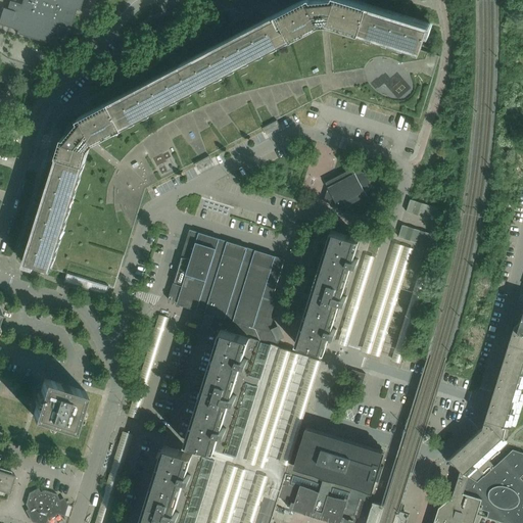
[(3,8),(0,18),(0,25),(3,26),(3,25),(18,30),(16,34),(17,34),(17,33),(63,47),(63,48),(64,48),(75,16),(75,14),(74,13),(75,9),(77,10),(80,11),(80,10),(79,10),(82,0),(10,0),(10,1),(8,5),(7,9),(3,8)]
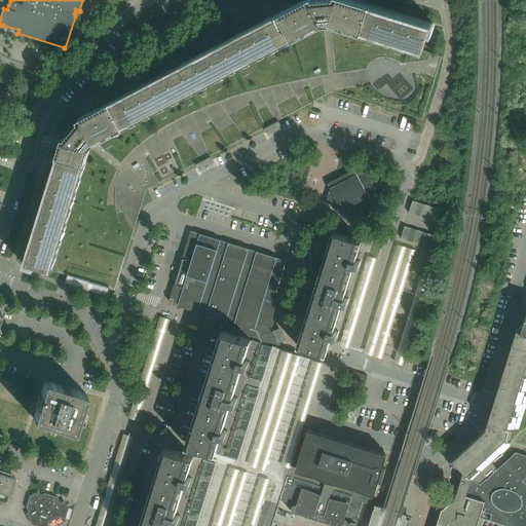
[(197,88),(279,45),(324,23),(331,22),(423,50),(428,34),(431,25),(400,14),(400,15),(370,6),(370,5),(351,0),(309,0),(284,14),(283,13),(254,28),(254,29),(226,43),(184,65),(197,88)]
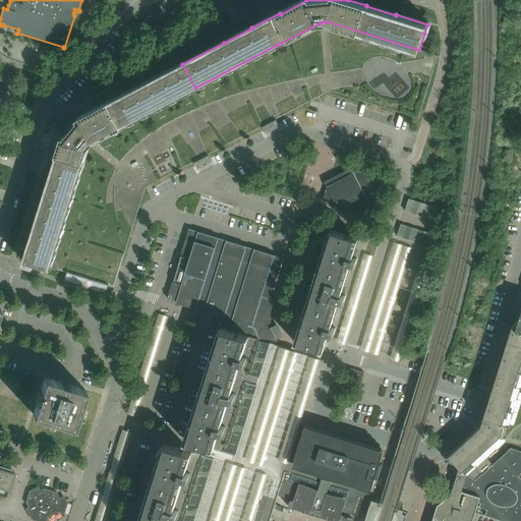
[(439,56),(419,50),(328,21),(321,22),(277,45),(195,88),(96,140),(91,146),(52,268),(67,273),(109,285),(115,287),(146,187),(203,158),(331,91),(419,119),(439,56)]
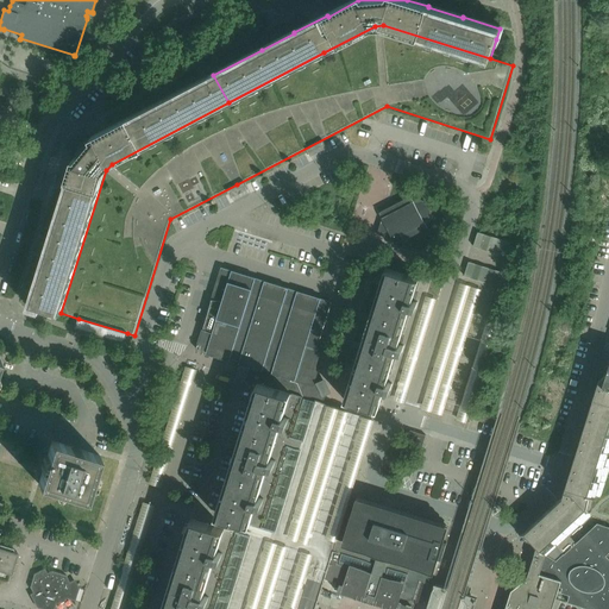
[(228,102),(213,75),(162,102),(130,119),(129,119),(96,136),(93,131),(80,138),(74,145),(69,159),(73,161),(69,171),(73,173),(64,198),(66,198),(55,232),(54,232),(31,303),(61,313),(106,170),(112,164),(228,102)]
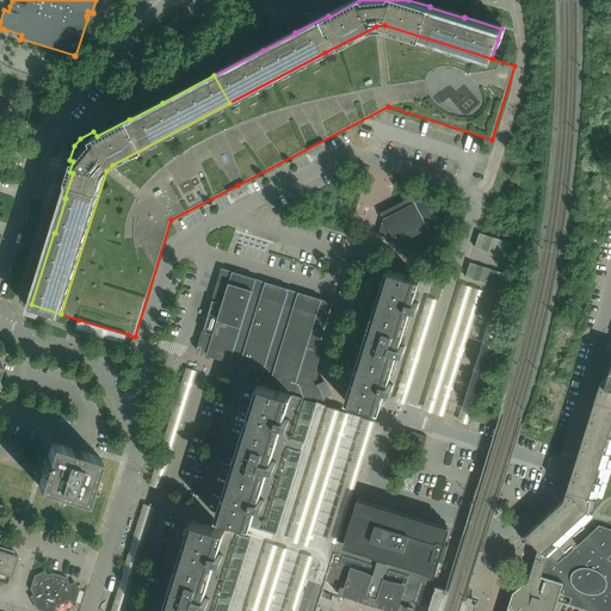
[(420,201),(415,202),(412,197),(381,214),(383,218),(378,235),(395,240),(397,245),(429,228),(426,223),(431,220),(432,215),(432,210),(430,205),(425,202),(420,201)]
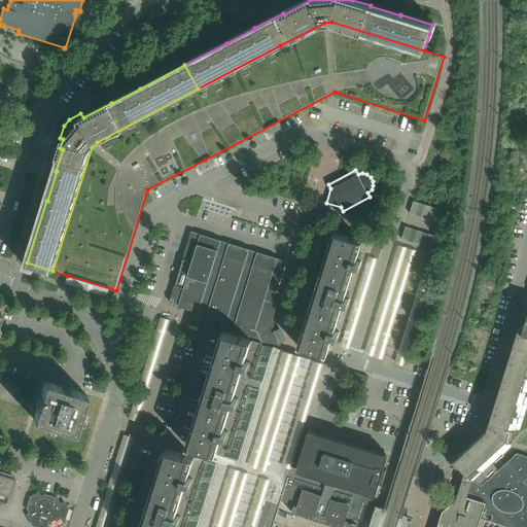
[(416,215),(419,203),(414,201),(410,213),(416,215)]
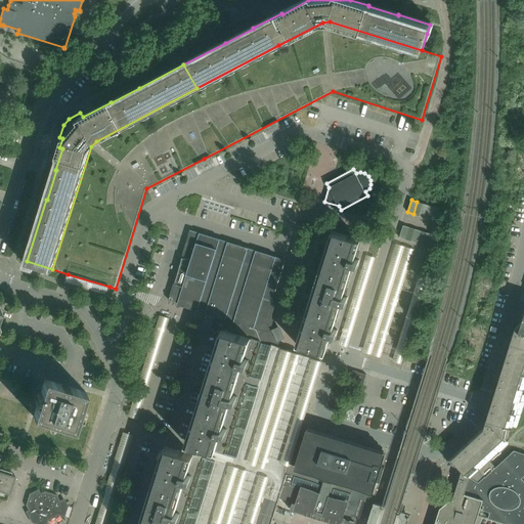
[(420,216),(423,204),(417,202),(413,214),(420,216)]
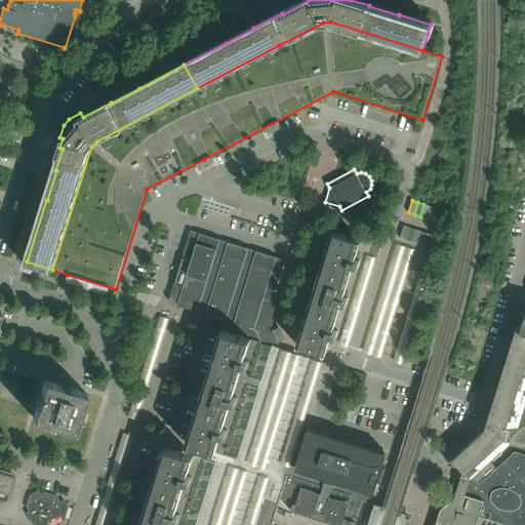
[(426,217),(430,205),(423,204),(420,216),(426,217)]
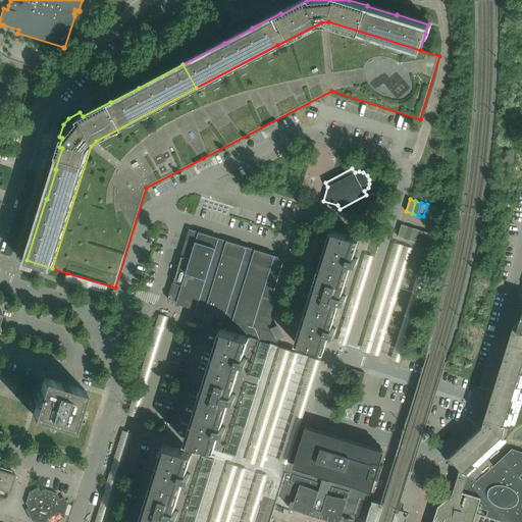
[(429,218),(433,206),(427,204),(423,216),(429,218)]
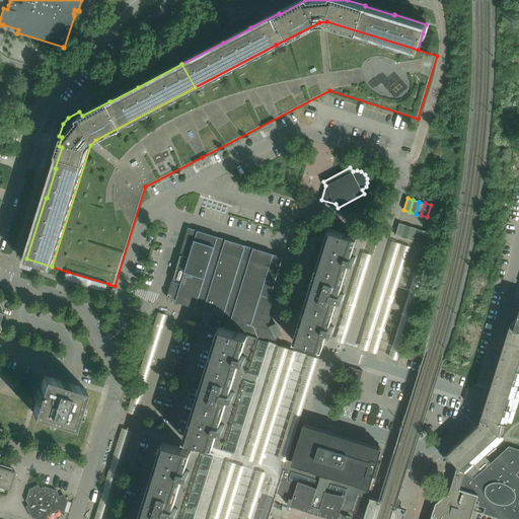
[(433,219),(436,207),(431,205),(427,217),(433,219)]
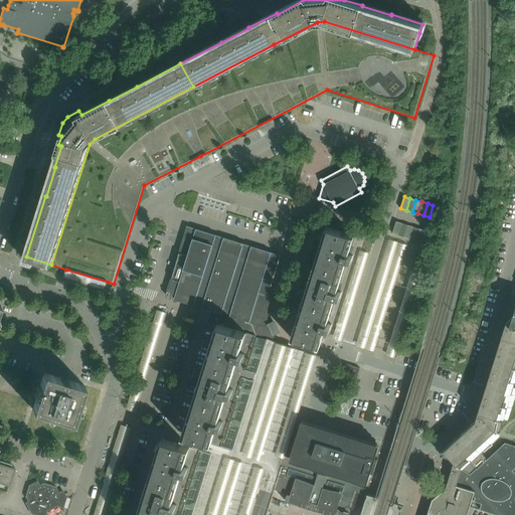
[(398,235),(402,223),(396,221),(392,233),(398,235)]
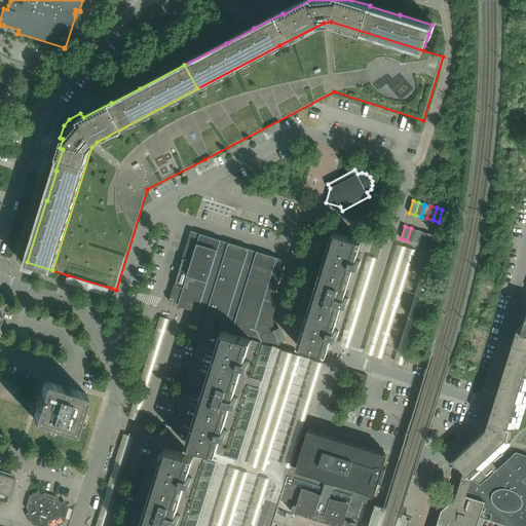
[(413,241),(416,230),(411,228),(407,240),(413,241)]
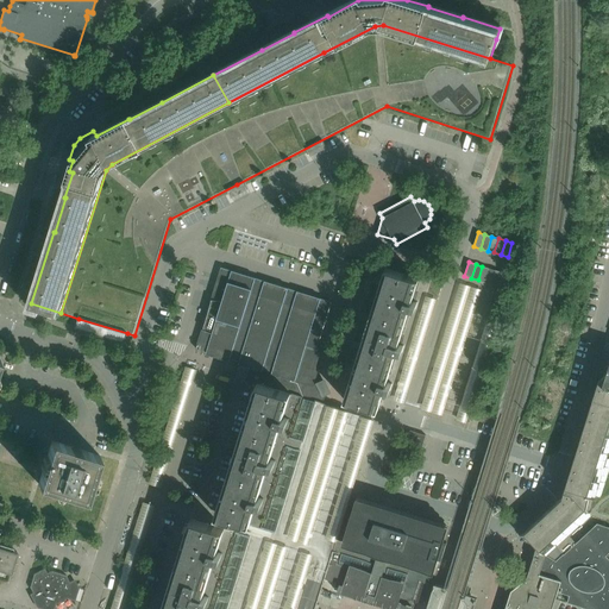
[(484,282),(489,268),(482,267),(478,280),(484,282)]
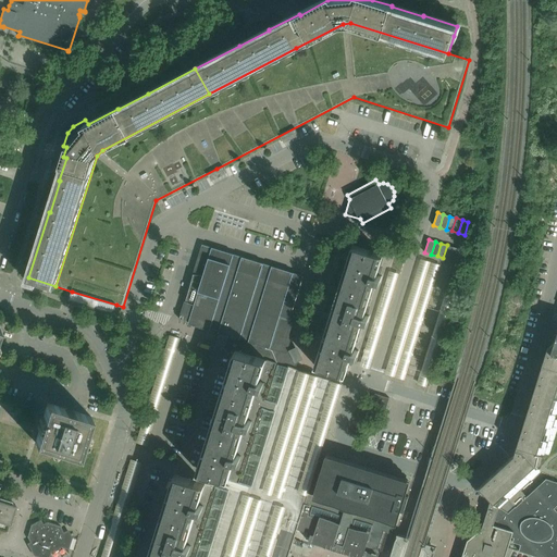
[(288,556),(297,530),(308,533),(306,539),(363,556),(366,552),(376,555),(383,534),(384,531),(392,534),(395,522),(396,522),(396,521),(399,509),(405,510),(409,496),(406,495),(410,481),(326,455),(319,479),(321,479),(318,487),(319,487),(317,492),(310,490),(343,383),(312,373),(296,369),(296,368),(298,362),(297,360),(299,358),(299,355),(298,353),(295,350),(292,351),(291,349),(287,348),(298,313),(293,311),(304,276),(202,245),(180,319),(181,319),(189,321),(189,322),(190,322),(209,327),(209,329),(210,329),(211,327),(220,331),(219,332),(221,332),(226,333),(223,344),(222,348),(235,351),(198,471),(203,473),(201,482),(175,474),(148,556),(288,556)]
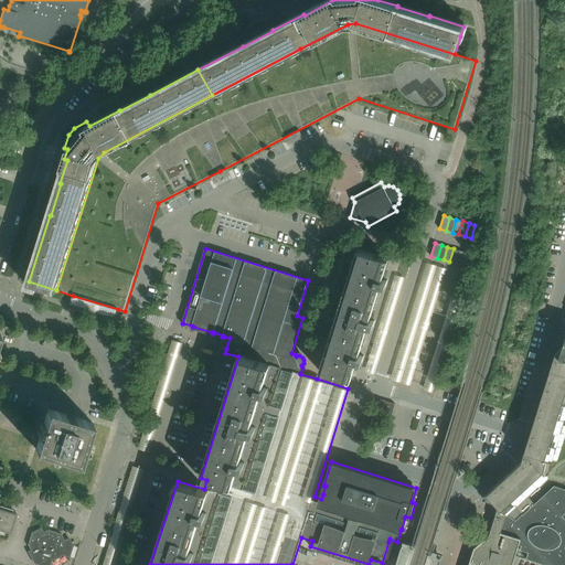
[(385,287),(387,280),(384,279),(386,272),(385,272),(390,258),(358,248),(345,289),(376,299),(381,285),(385,287)]
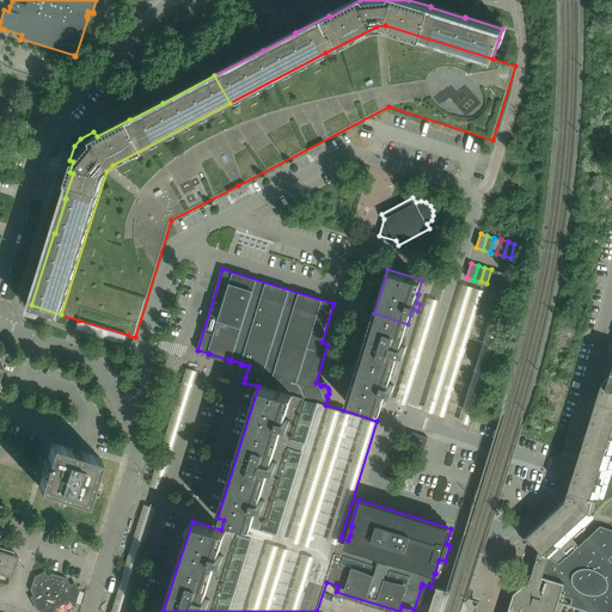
[(494,286),(499,271),(491,269),(487,283),(494,286)]
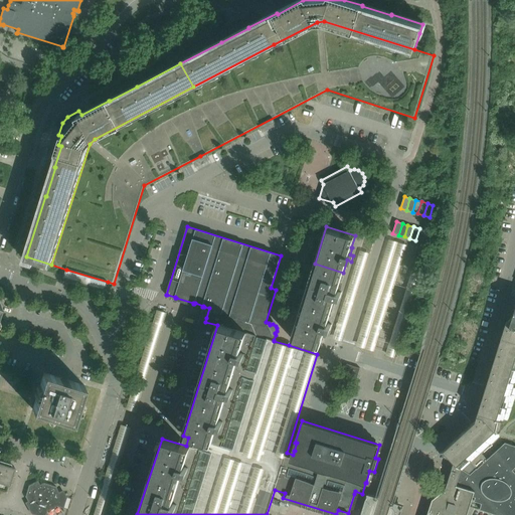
[(421,242),(425,230),(419,228),(415,240),(421,242)]
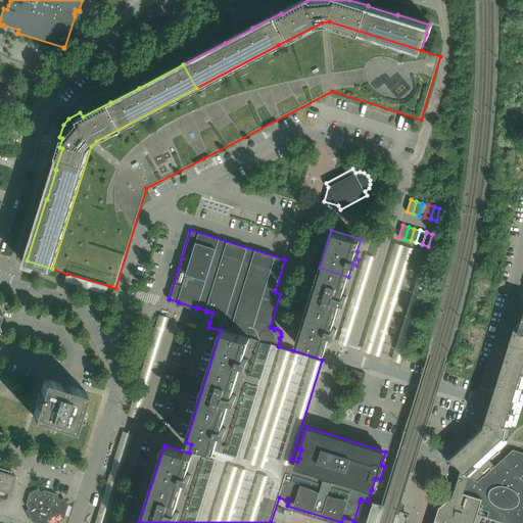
[(433,248),(437,236),(432,234),(428,246),(433,248)]
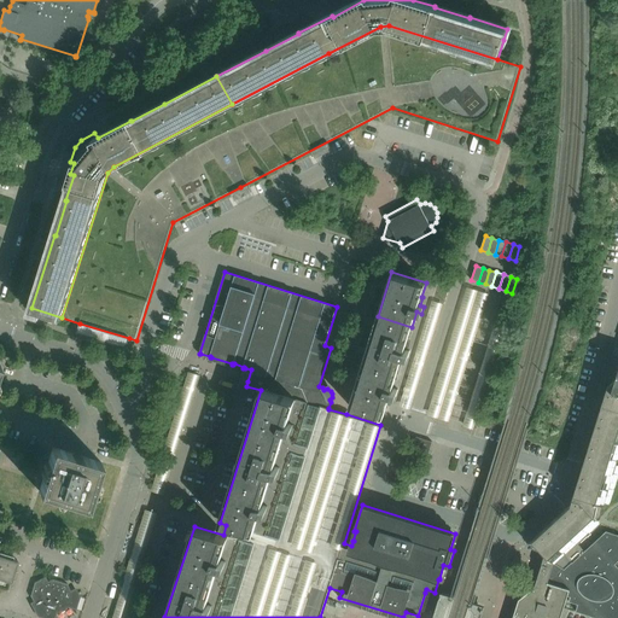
[(408,357),(410,351),(406,350),(408,342),(407,342),(412,327),(378,316),(363,361),(397,372),(402,356),(408,357)]
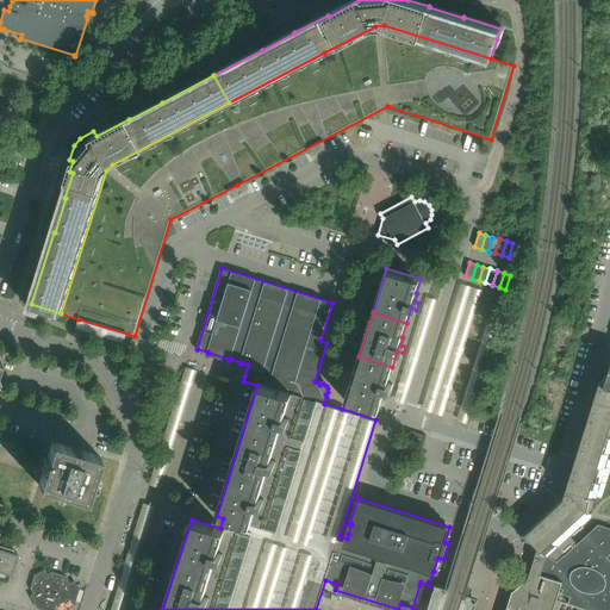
[(128,334),(79,319),(75,329),(125,344),(128,334)]
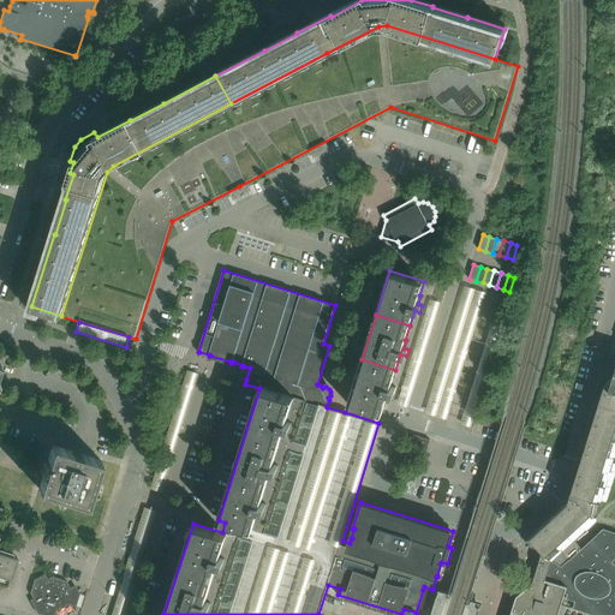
[(396,388),(390,386),(395,370),(362,359),(348,404),(382,415),(386,400),(388,401),(390,393),(394,394),(396,388)]
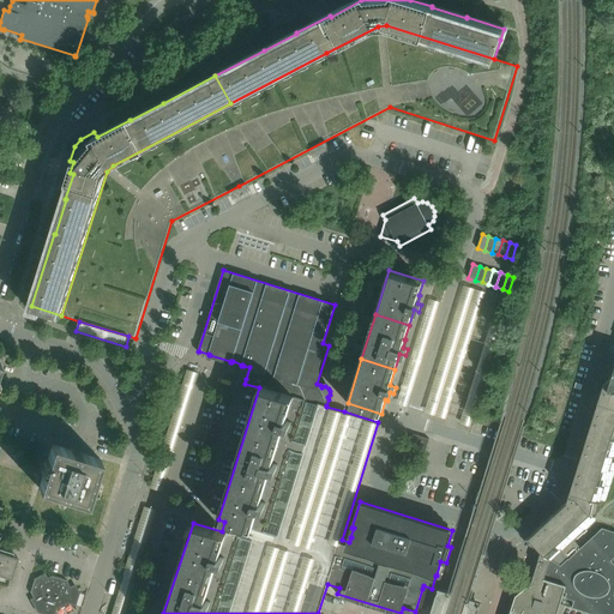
[(566,501),(565,504),(582,523),(593,513),(594,516),(595,515),(593,512),(596,510),(597,509),(601,499),(613,456),(613,369),(612,377),(607,374),(566,501)]
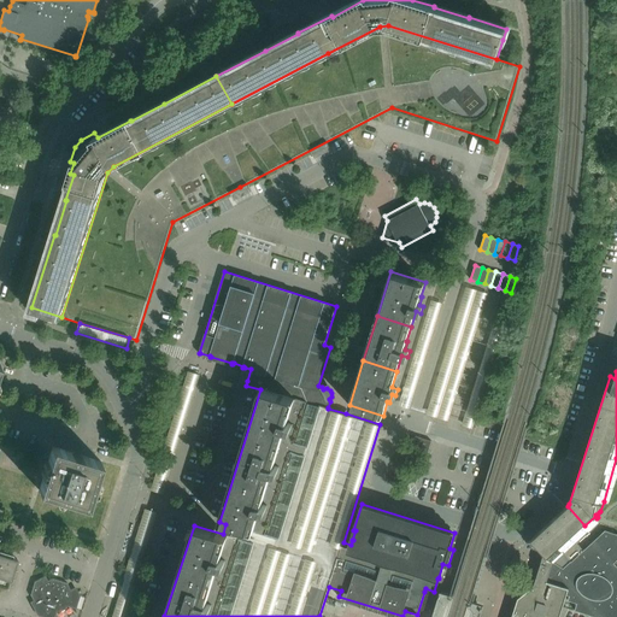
[(427,458),(432,441),(416,436),(410,453),(427,458)]
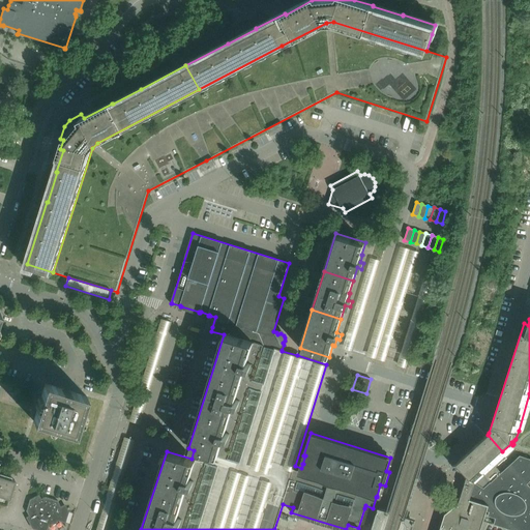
[(75,434),(83,409),(87,396),(45,383),(33,421),(75,434)]
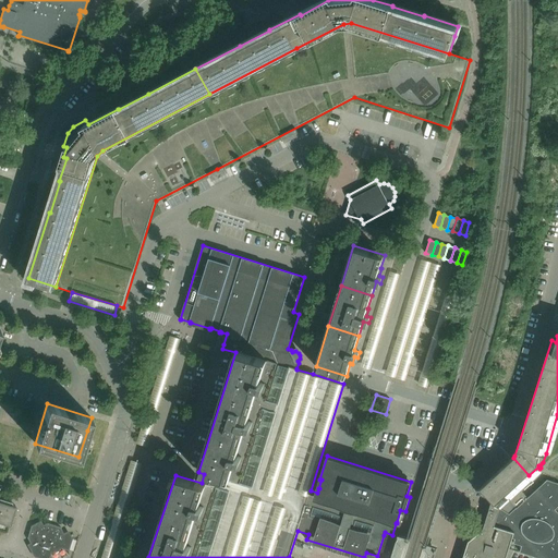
[(136,443),(147,446),(150,436),(140,433),(136,443)]
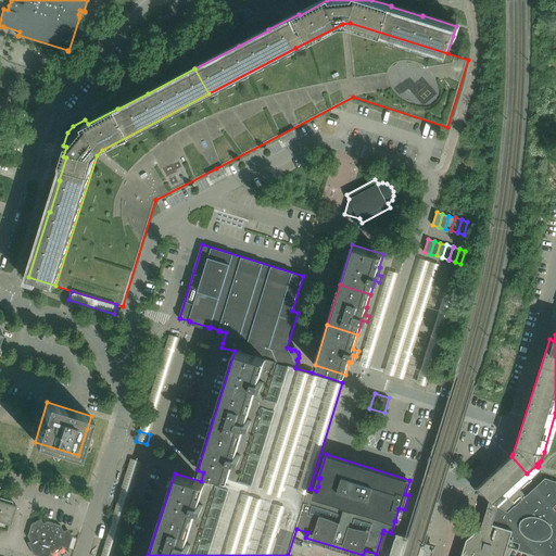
[(467,539),(463,553),(474,555),(504,555),(507,547),(512,533),(519,535),(529,526),(555,554),(555,509),(554,507),(555,504),(555,480),(545,478),(526,495),(520,490),(531,479),(529,476),(527,474),(512,456),(479,485),(478,484),(474,489),(478,494),(481,495),(489,503),(480,530),(479,530),(467,539)]
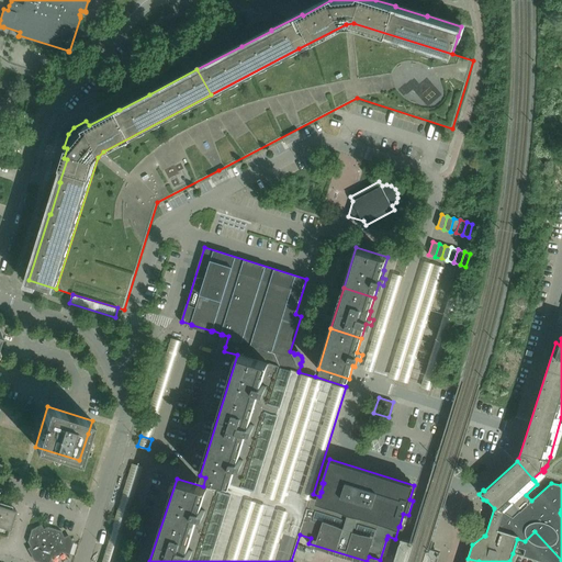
[(0,504),(0,526),(10,529),(15,509),(0,504)]
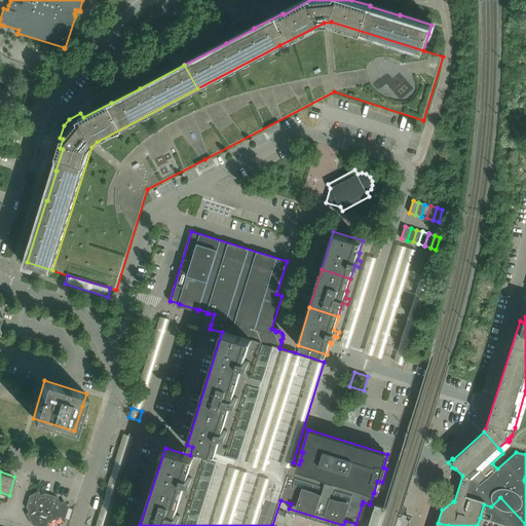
[(63,518),(65,508),(63,502),(61,504),(57,497),(44,493),(41,495),(39,491),(30,496),(26,508),(29,512),(34,522),(46,525),(48,520),(51,521),(55,519),(57,516),(63,518)]
